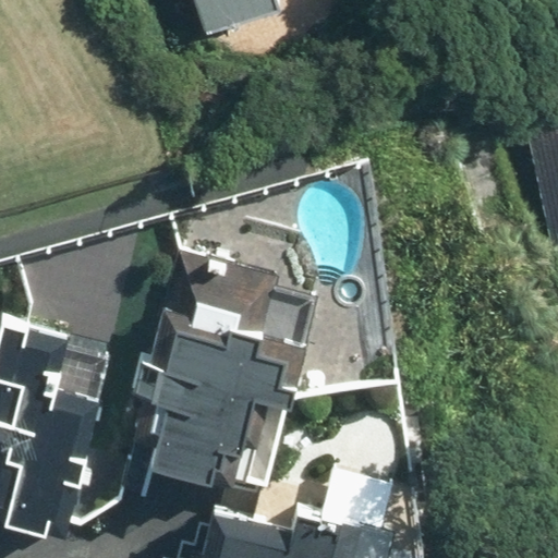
[(282,10),(279,0),(195,0),(205,32),(282,10)]
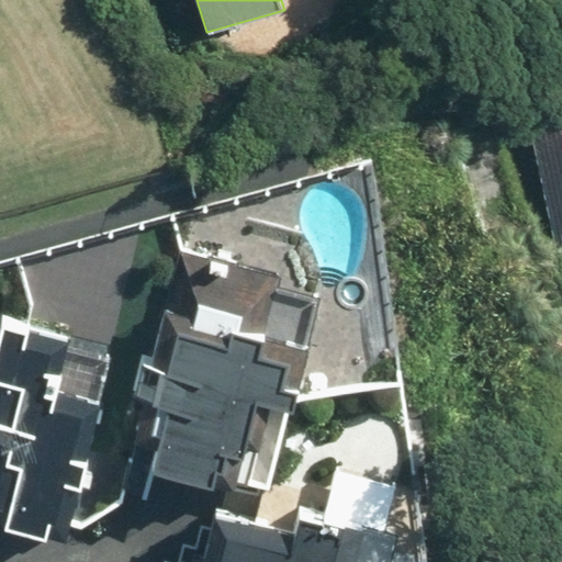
[(561,105),(527,112),(558,259),(561,258),(561,105)]
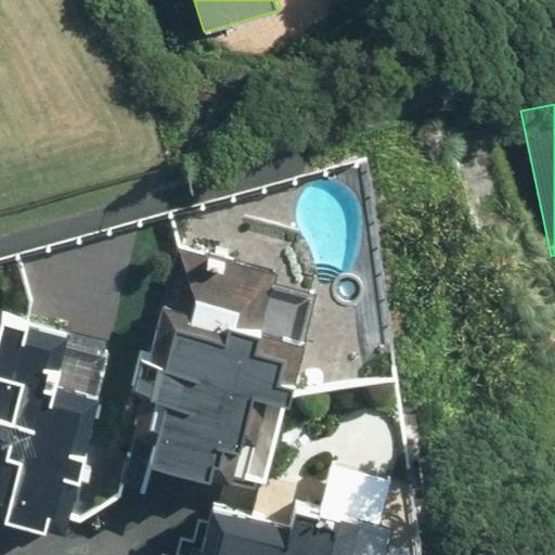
[(269,285),(272,273),(184,255),(159,370),(142,365),(136,394),(163,400),(150,462),(207,475),(210,462),(219,464),(223,446),(248,451),(242,478),(268,483),(285,402),(293,404),(297,381),(282,377),(289,341),(302,345),(312,301),(281,295),(283,288),(269,285)]
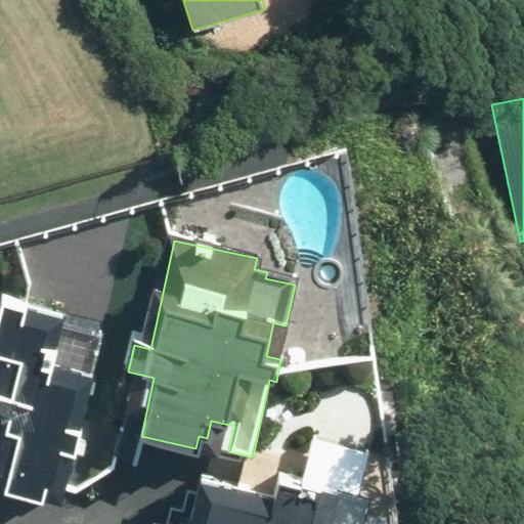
[(78,320),(80,310),(0,292),(0,495),(18,499),(22,488),(30,489),(34,472),(57,477),(52,503),(76,508),(92,432),(99,433),(104,410),(89,407),(96,374),(110,377),(118,337),(89,331),(90,323),(78,320)]
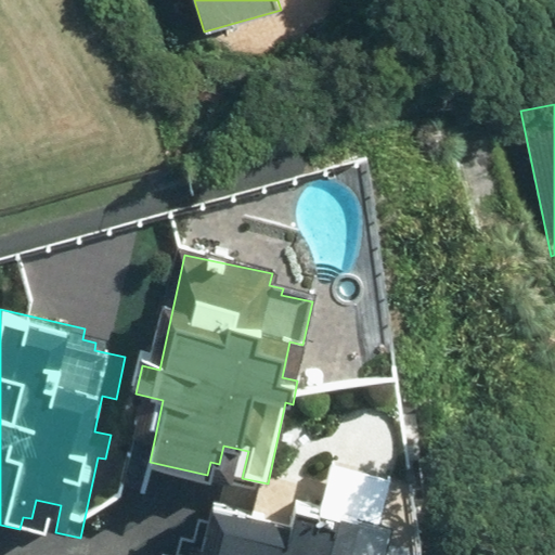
[(333,554),(343,508),(293,499),(288,523),(199,506),(195,527),(218,531),(213,554),(333,554)]
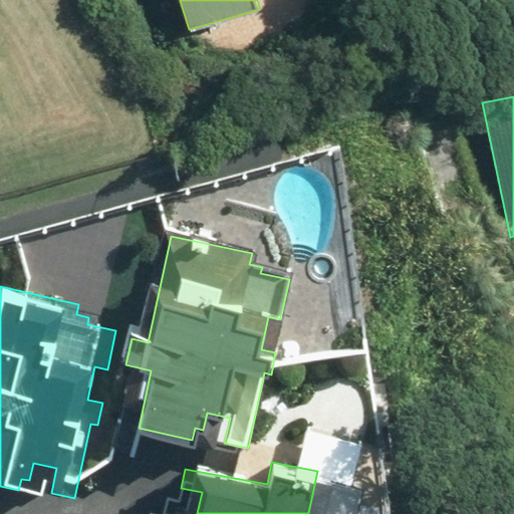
All buildings are outlined.
